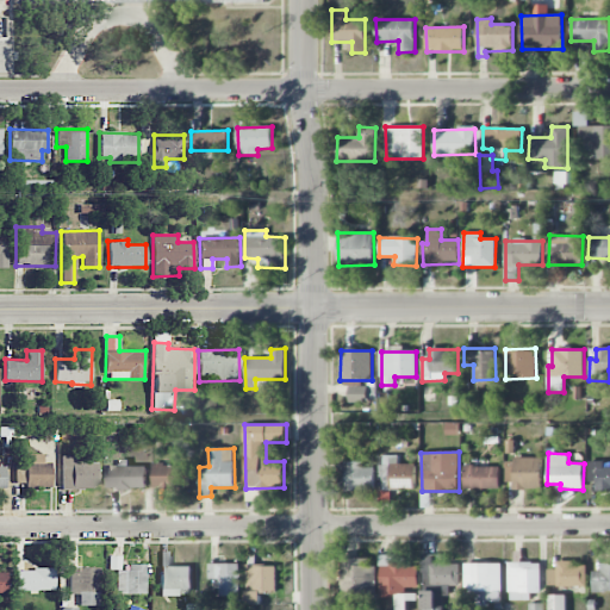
[(50,489),(51,462),(44,462),(44,454),(30,454),(30,466),(16,466),(16,483),(26,483),(26,489),(50,489)]
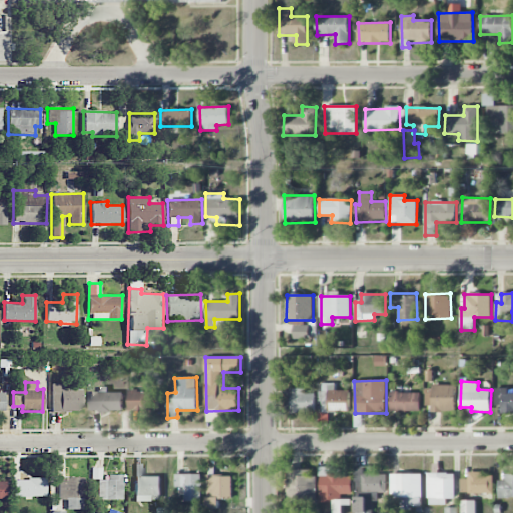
[(64,390),(64,383),(51,383),(51,411),(82,411),(81,389),(64,390)]
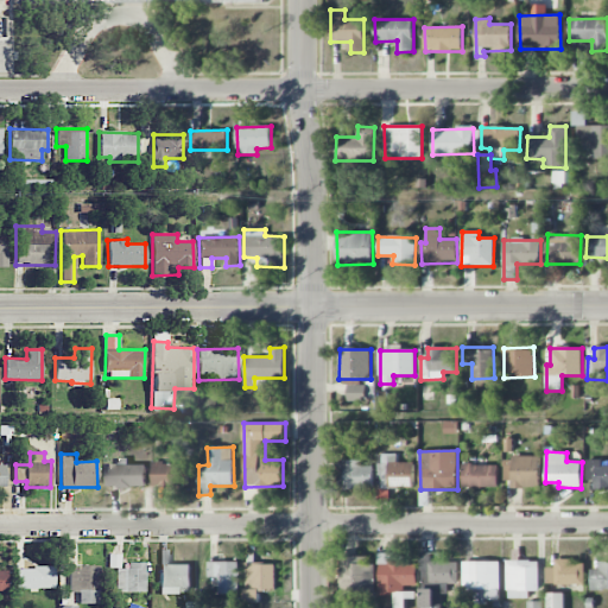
[(415,462),(397,463),(397,454),(380,455),(381,487),(415,487),(415,462)]
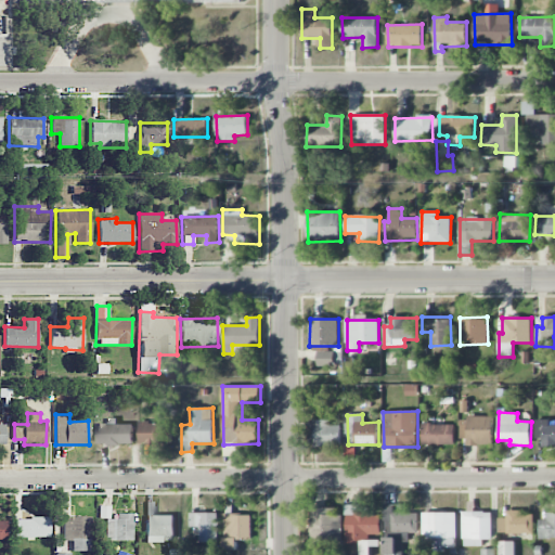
[(493,417),(460,416),(460,439),(466,439),(466,446),(492,446),(493,417)]
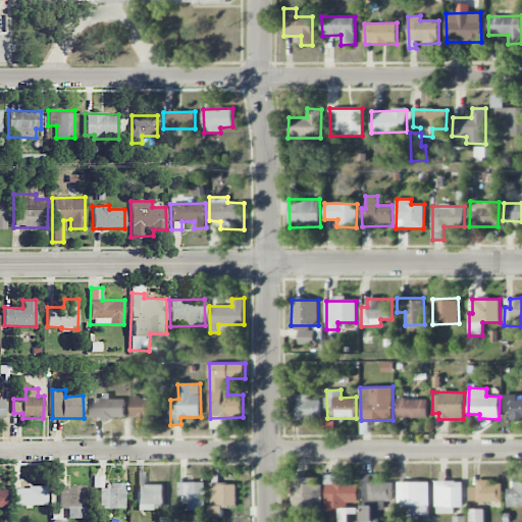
[(321,401),(312,401),(312,395),(292,395),(292,419),(321,419),(321,401)]
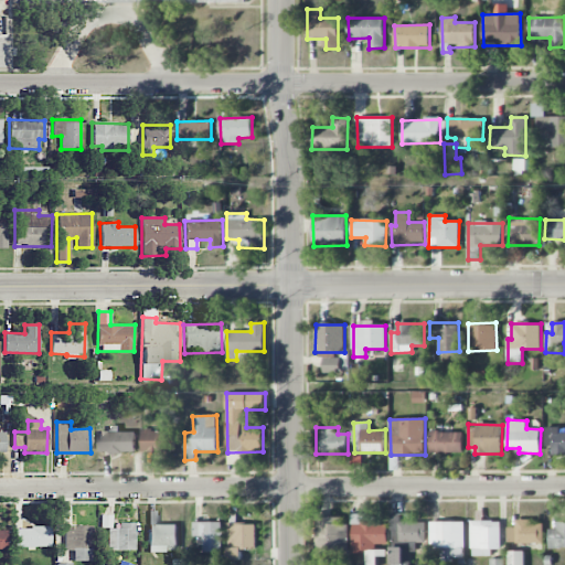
[(564,432),(560,433),(560,427),(546,427),(546,447),(553,447),(553,454),(564,452),(564,432)]
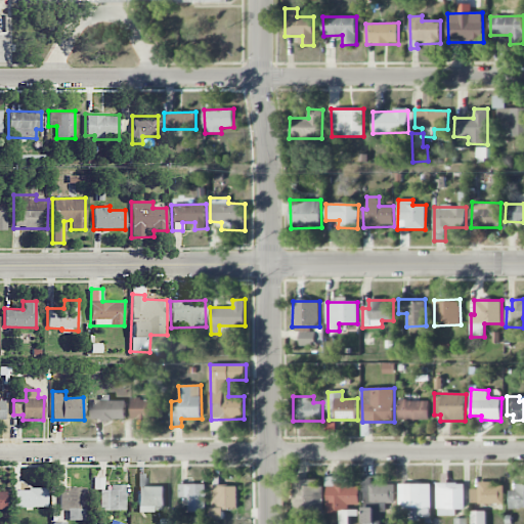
[(126,400),(110,400),(110,397),(92,397),(92,420),(126,420),(126,400)]
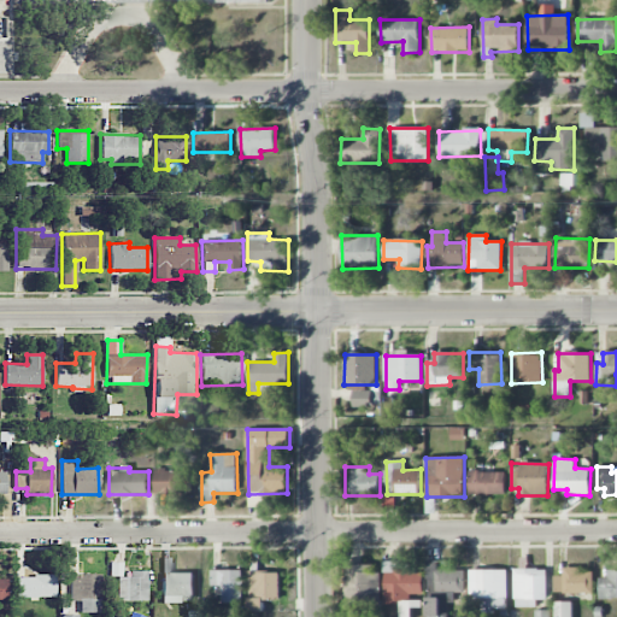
[(193,470),(154,470),(154,492),(192,493),(193,470)]
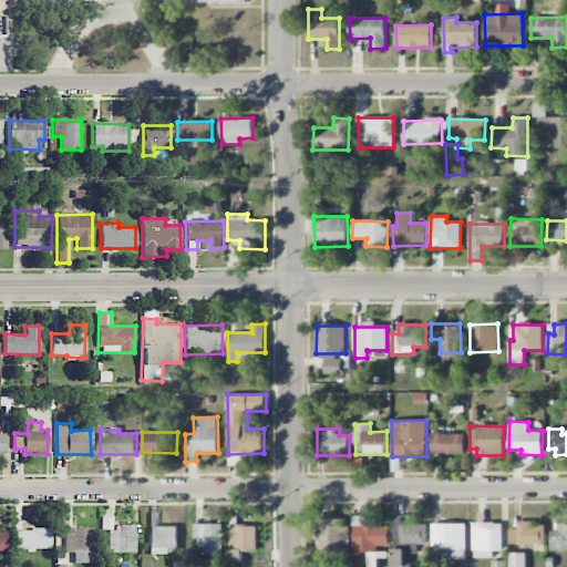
[(465,434),(432,433),(431,454),(464,455),(465,434)]
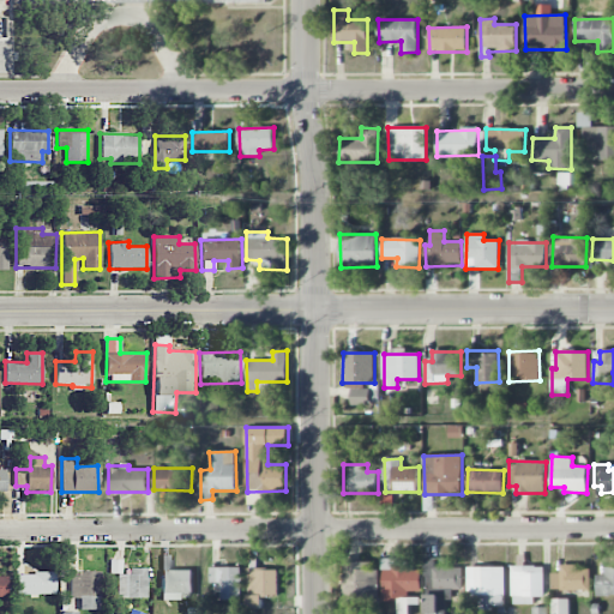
[(545,597),(545,566),(524,566),(524,557),(518,557),(517,565),(512,565),(512,605),(534,605),(534,596),(545,597)]
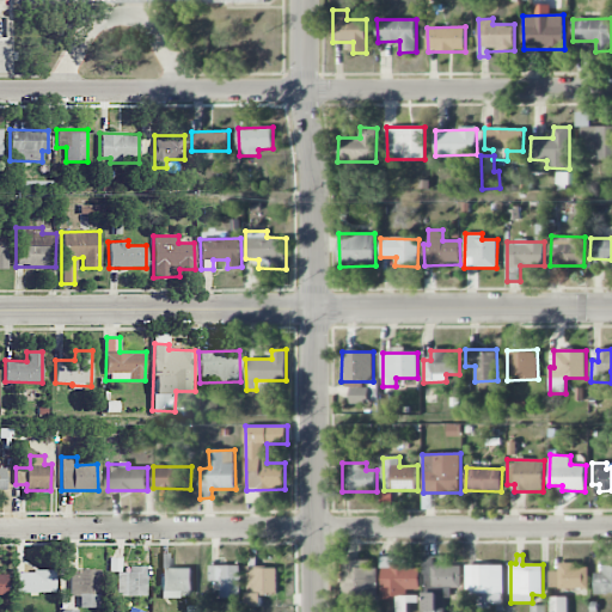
[(380,599),(397,599),(396,611),(408,611),(408,603),(418,603),(418,595),(408,595),(408,589),(420,589),(420,567),(401,567),(401,557),(381,556),(380,599)]
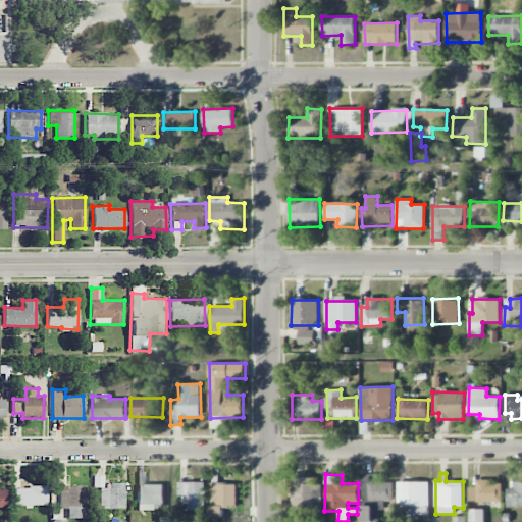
[(394,482),(369,482),(369,474),(360,474),(360,500),(368,500),(368,506),(361,506),(361,521),(377,521),(378,509),(384,509),(384,502),(394,502),(394,482)]
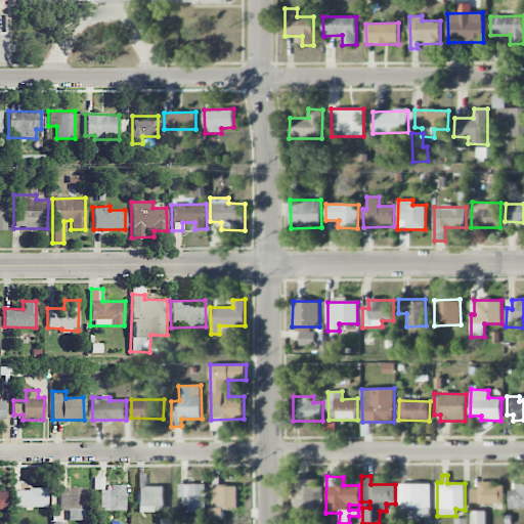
[(322,480),(294,479),(293,516),(321,517),(322,480)]
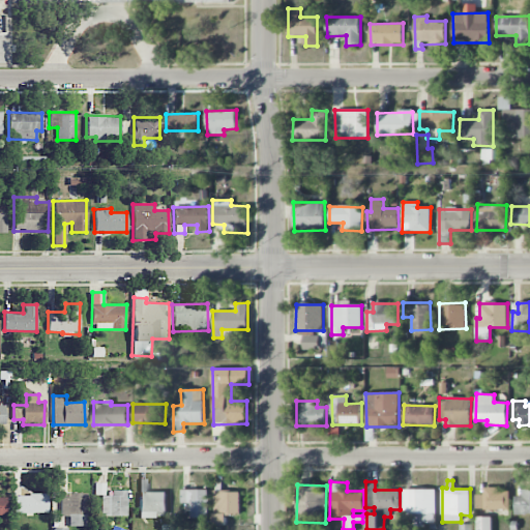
[(509,491),(499,492),(499,487),(483,487),(484,495),(476,495),(476,509),(509,509),(509,491)]
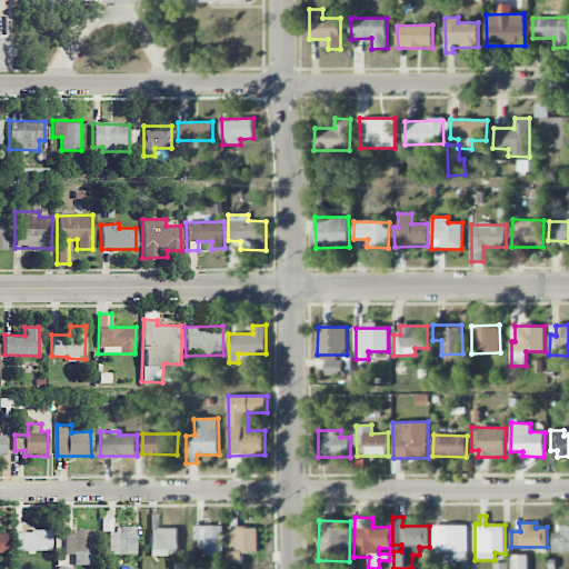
[(467,525),(432,526),(433,557),(445,557),(445,562),(468,562),(467,525)]
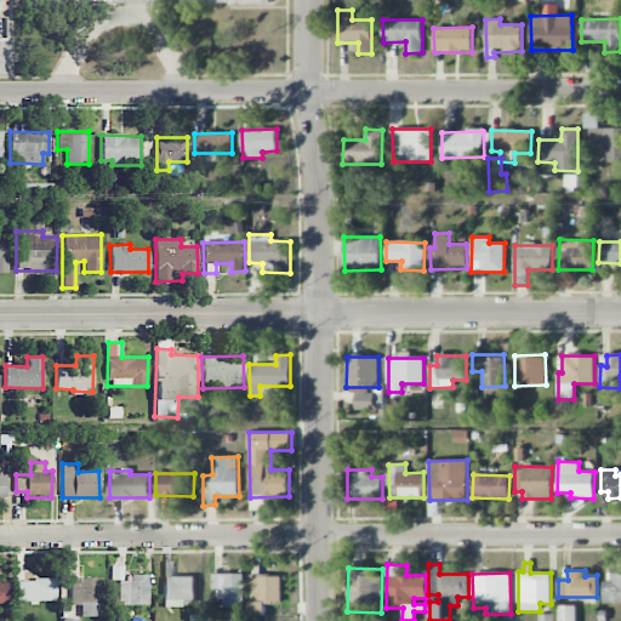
[(244,605),(244,574),(212,574),(212,590),(223,590),(223,605),(244,605)]
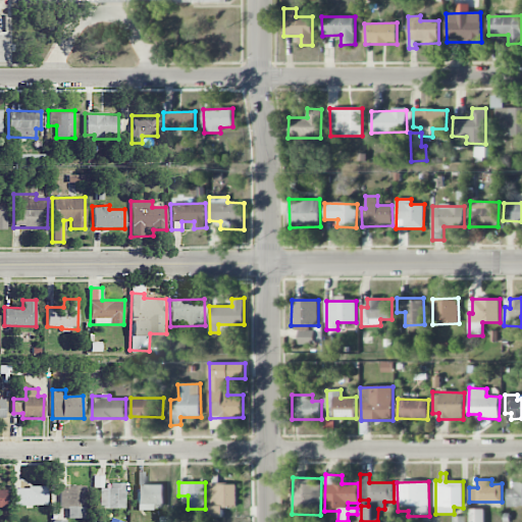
[(521,482),(514,482),(514,488),(507,488),(507,506),(521,506),(521,482)]
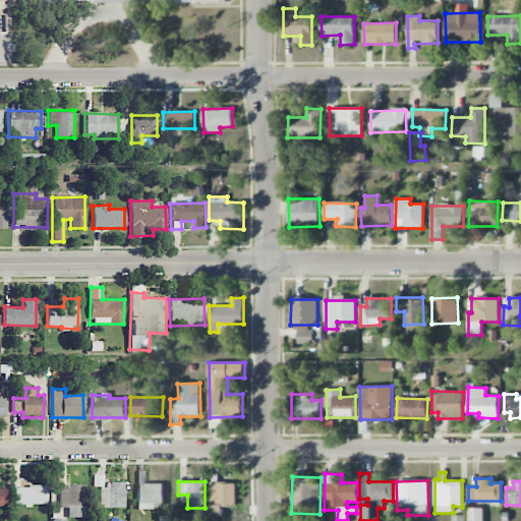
[(124,507),(124,482),(109,482),(109,486),(99,487),(99,508),(124,507)]
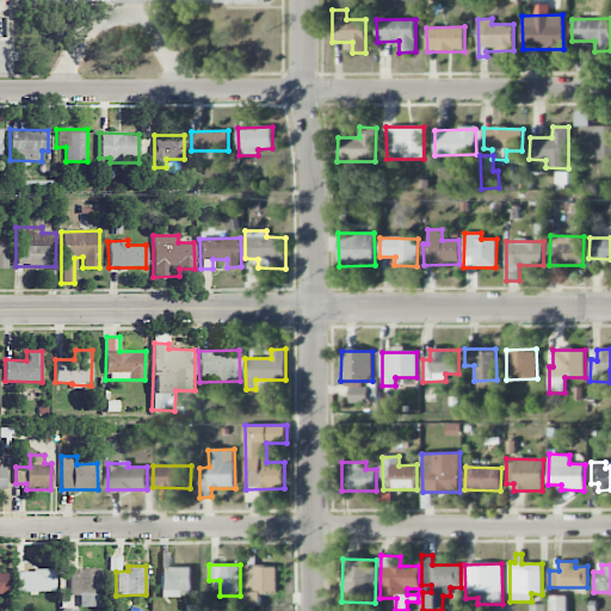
[(277,592),(277,567),(247,566),(246,606),(260,606),(260,592),(277,592)]
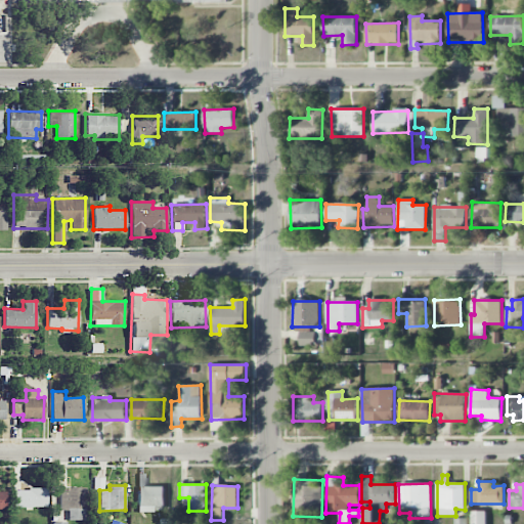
[(165,486),(137,486),(138,512),(165,511),(165,486)]
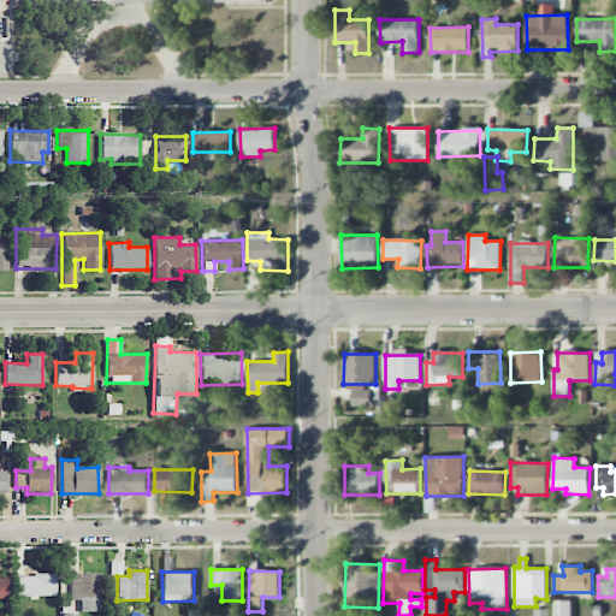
[(17,574),(16,596),(55,597),(55,574),(17,574)]
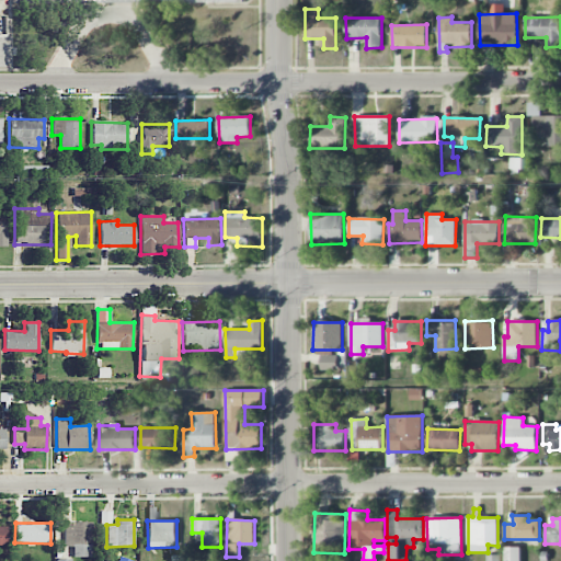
[(92,557),(92,523),(65,523),(65,546),(72,546),(72,557),(92,557)]
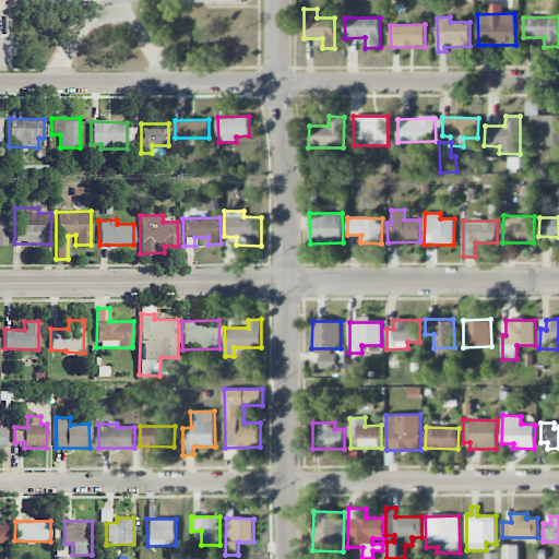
[(502,558),(519,558),(519,545),(502,545),(502,558)]
